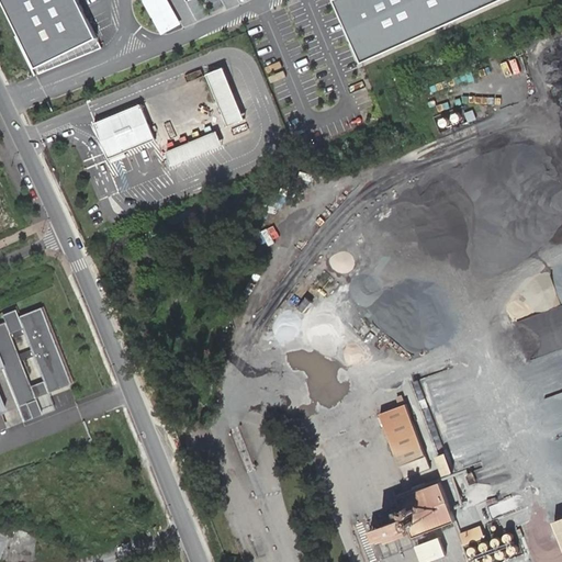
[(76,0),(1,0),(36,68),(98,37),(76,0)]
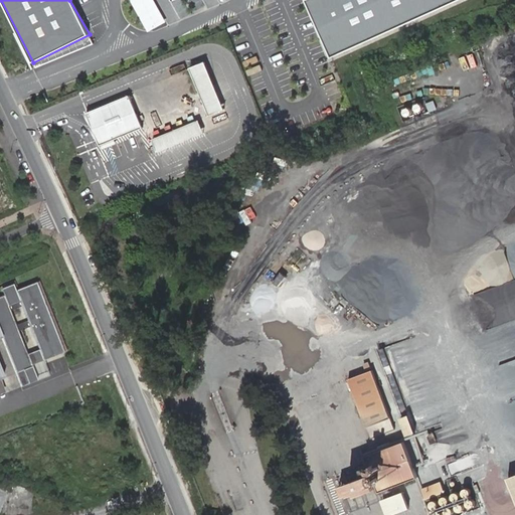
[(130,0),(149,31),(168,21),(155,0),(130,0)]
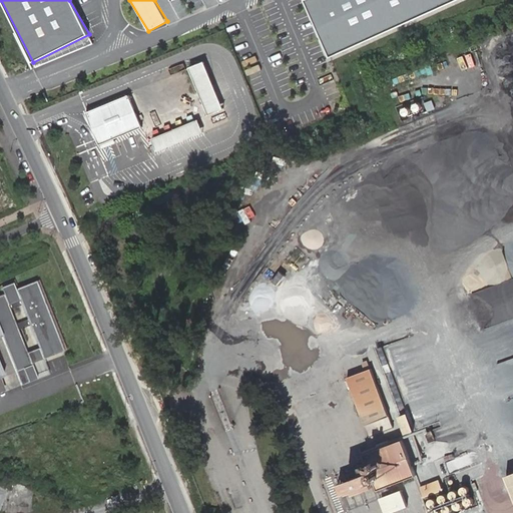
[(309,0),(308,1),(336,60),(464,0),(309,0)]
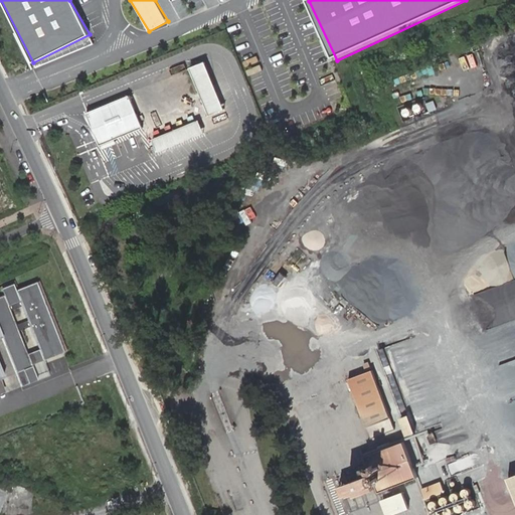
[(204,58),(188,65),(208,112),(224,105),(204,58)]
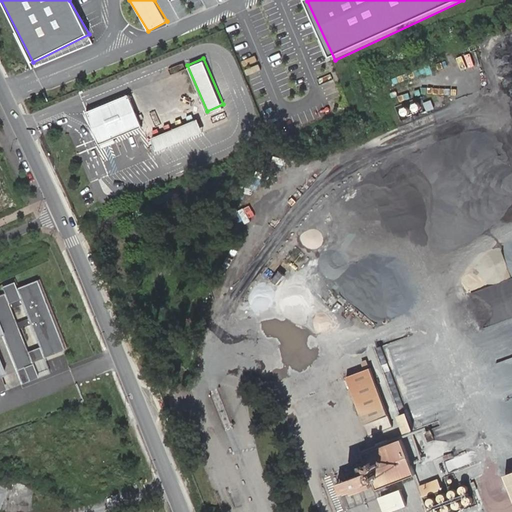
[(141,125),(127,94),(85,113),(99,144),(141,125)]
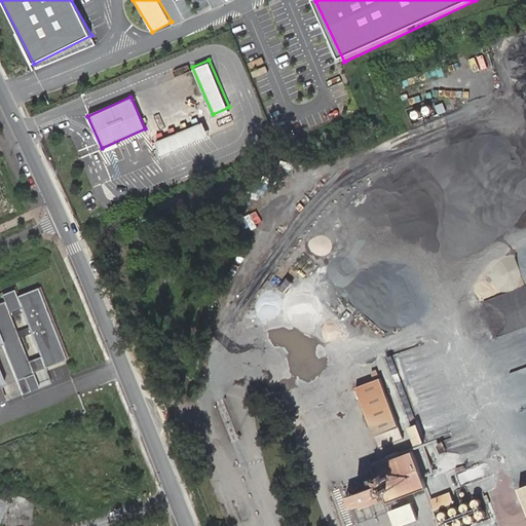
[(437,106),(440,114),(448,111),(444,103),(437,106)]
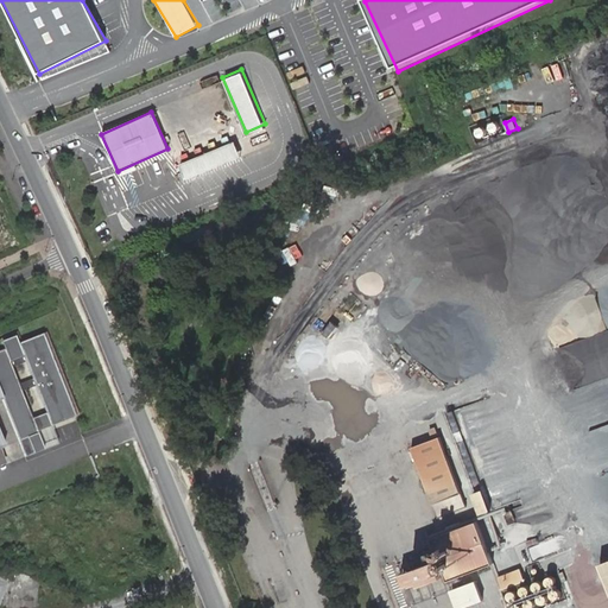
[(181,162),(187,176),(239,152),(233,138),(181,162)]
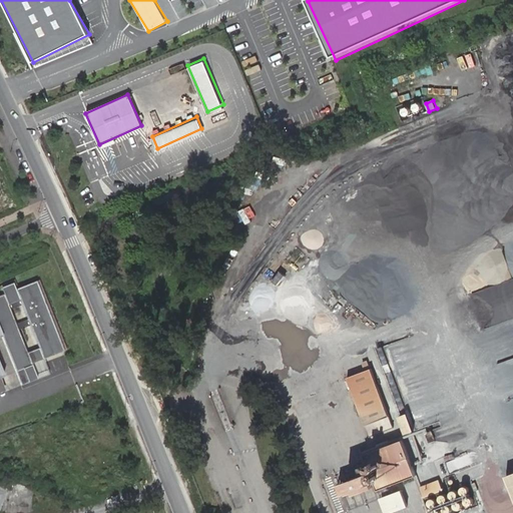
[(281,272),(276,280),(282,284),(287,276),(281,272)]
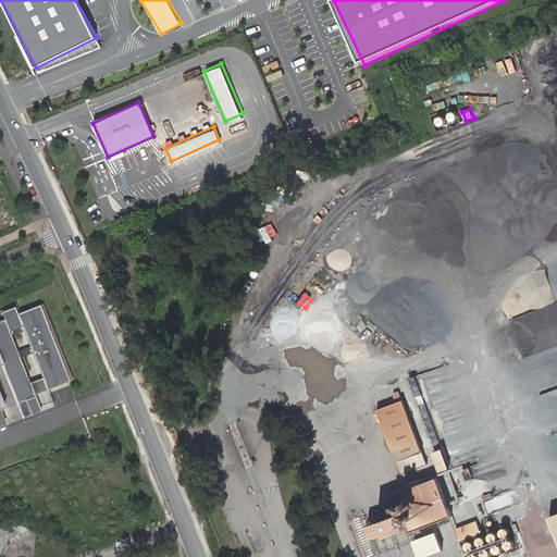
[(3,319),(8,331),(21,326),(17,320),(13,308),(1,312),(3,319)]
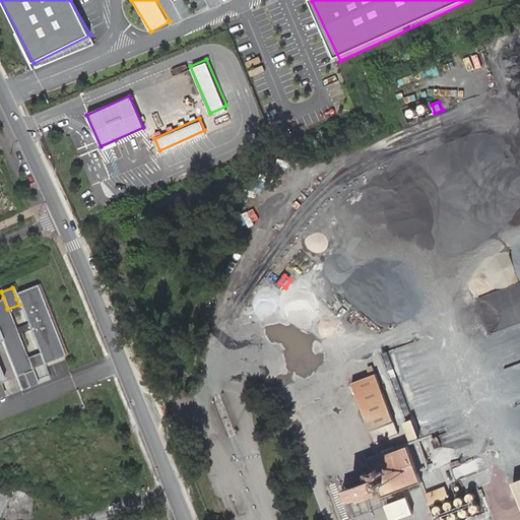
[(7,309),(3,298),(0,298),(0,382),(3,381),(0,372),(0,341),(1,341),(19,390),(28,387),(23,373),(31,370),(17,333),(27,329),(40,359),(62,349),(39,289),(16,299),(19,305),(7,309)]
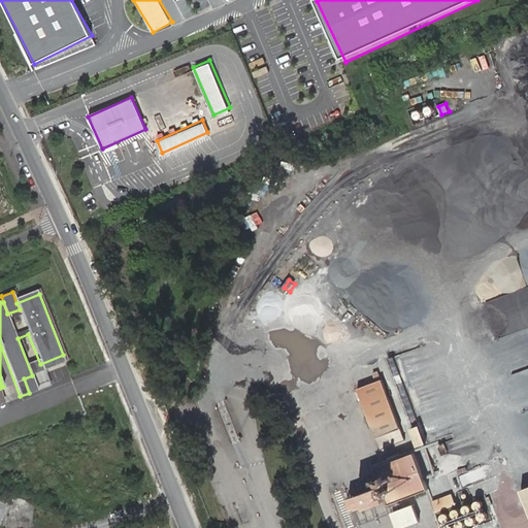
[(32,375),(24,378),(29,393),(37,390),(32,375)]
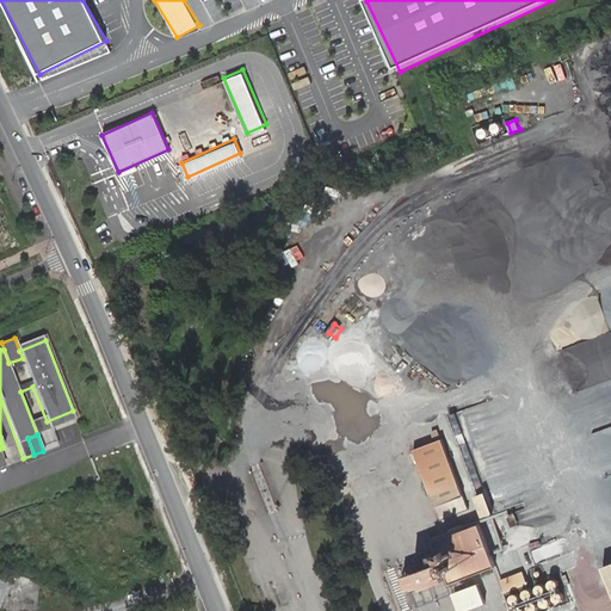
[(442,438),(413,450),(440,520),(469,510),(442,438)]
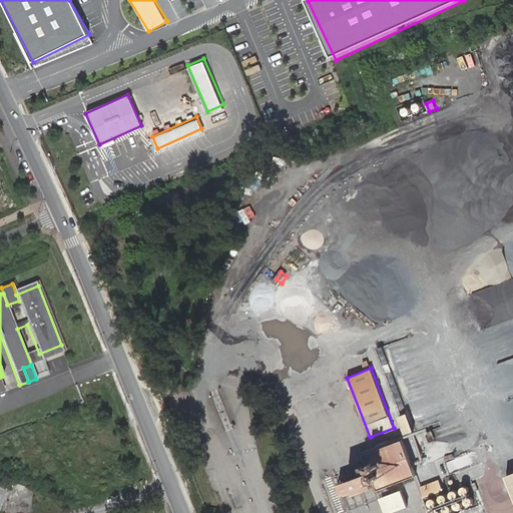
[(0,377),(0,392),(8,389),(3,376),(0,377)]
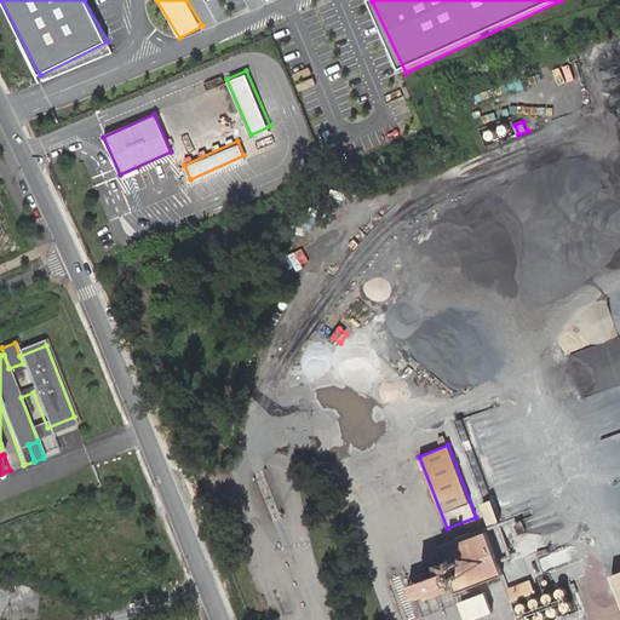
[(499,499),(486,504),(494,526),(507,521),(499,499)]
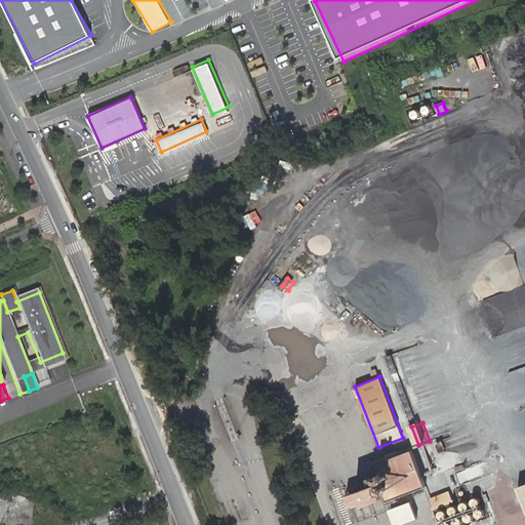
[(413,452),(374,466),(380,484),(347,496),(351,511),(425,485),(413,452)]
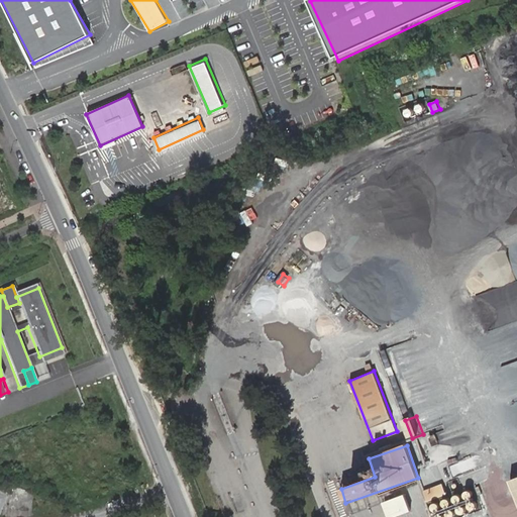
[(445,483),(425,490),(430,502),(449,495),(445,483)]
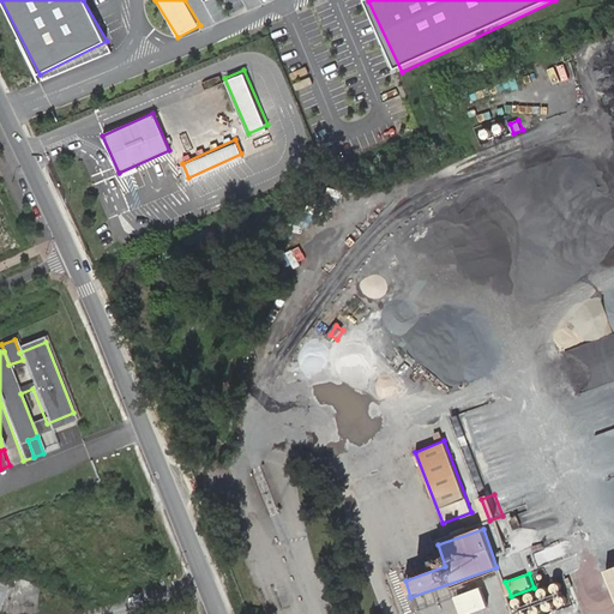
[(0,582),(0,612),(2,613),(13,588),(0,582)]
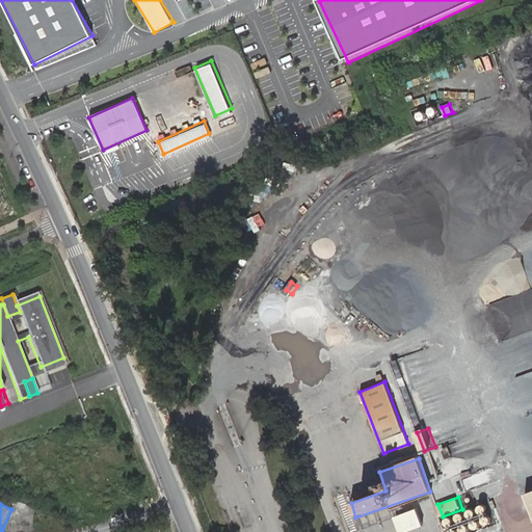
[(396,516),(400,531),(408,531),(427,527),(421,508),(396,516)]
